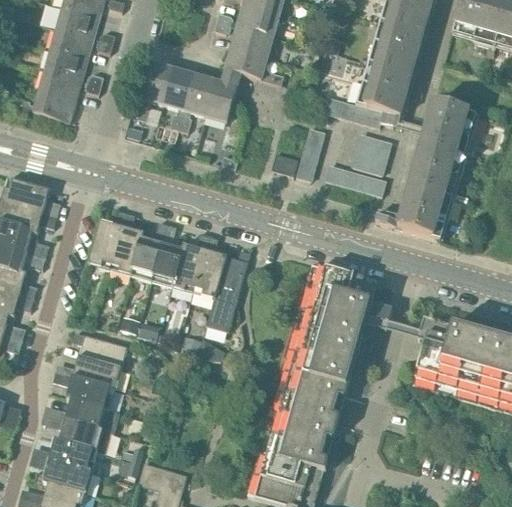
[(98,18),(103,0),(64,0),(62,8),(98,18)]
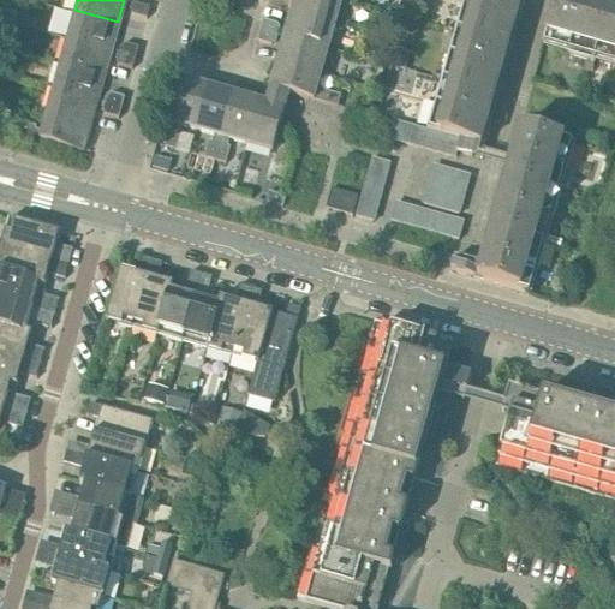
[(148,3),(137,0),(131,0),(130,6),(132,10),(145,13),(148,3)]
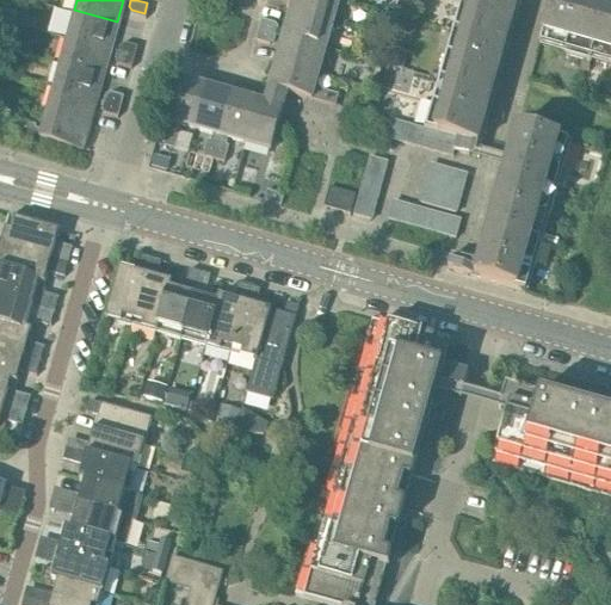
[(333,19),(339,0),(291,0),(290,7),(333,19)]
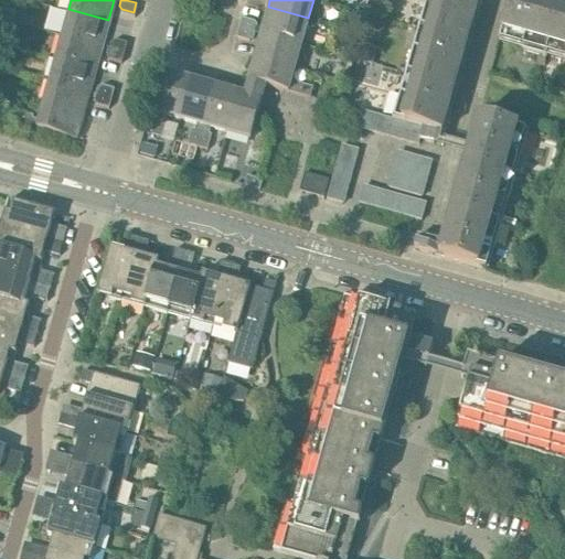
[(425,124),(459,0),(425,0),(418,23),(422,23),(415,46),(413,45),(405,70),(407,70),(402,90),(398,90),(392,115),(395,116),(404,118),(413,120),(423,124),(419,136),(428,138),(435,140),(438,128),(425,124)]
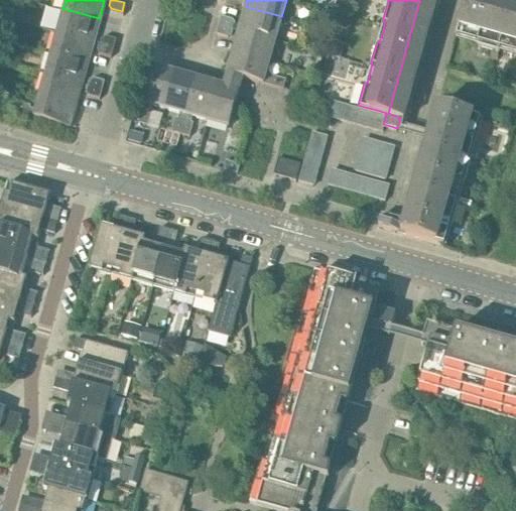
[(489,0),(487,8),(494,10),(497,8),(499,0),(489,0)]
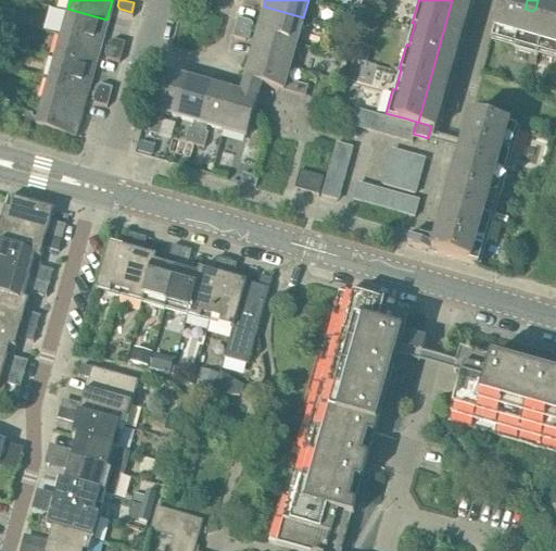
[(500,8),(492,36),(514,42),(513,45),(538,52),(539,50),(555,54),(555,2),(552,1),(546,21),(500,8)]
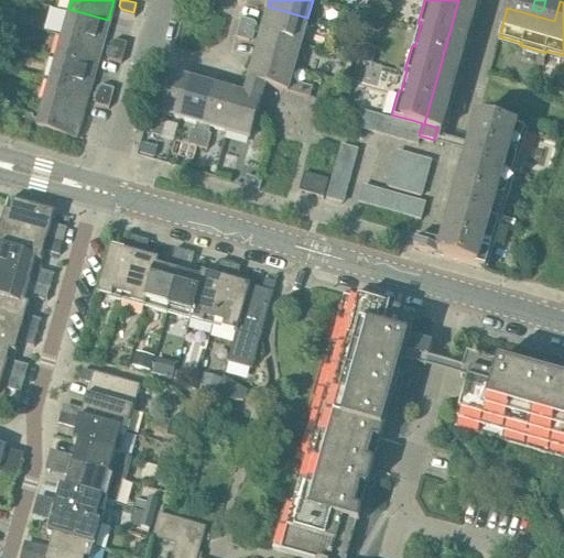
[(301,41),(307,18),(268,7),(261,29),(301,41)]
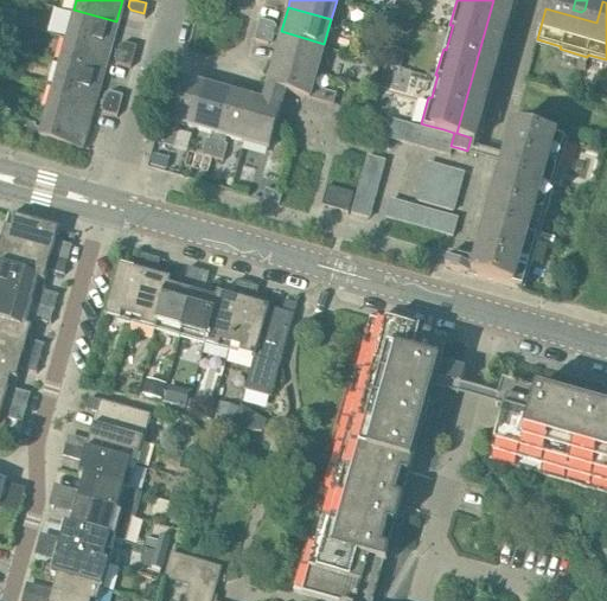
[(377,7),(372,30),(387,33),(391,11),(377,7)]
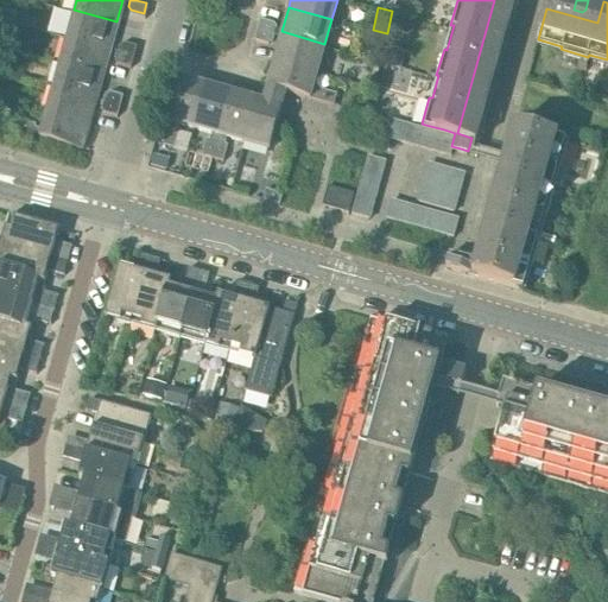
[(109,46),(116,21),(74,10),(67,35),(109,46)]
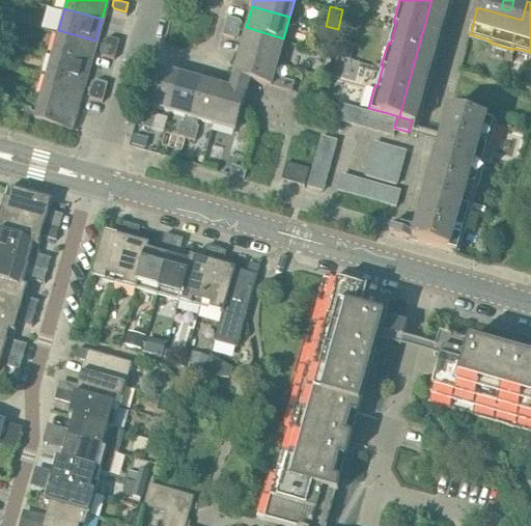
[(445,24),(447,15),(434,10),(431,17),(434,21),(445,24)]
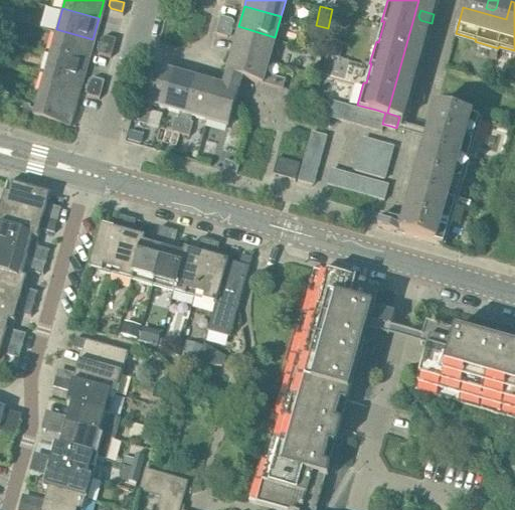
[(218,21),(232,25),(233,20),(232,15),(221,12),(218,21)]
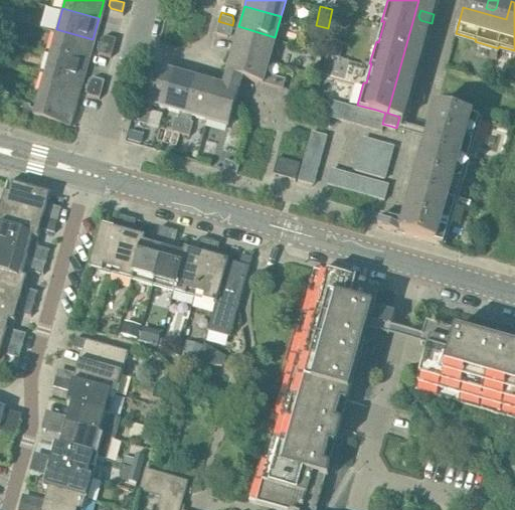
[(232,25),(218,21),(216,30),(227,33),(231,31),(232,25)]
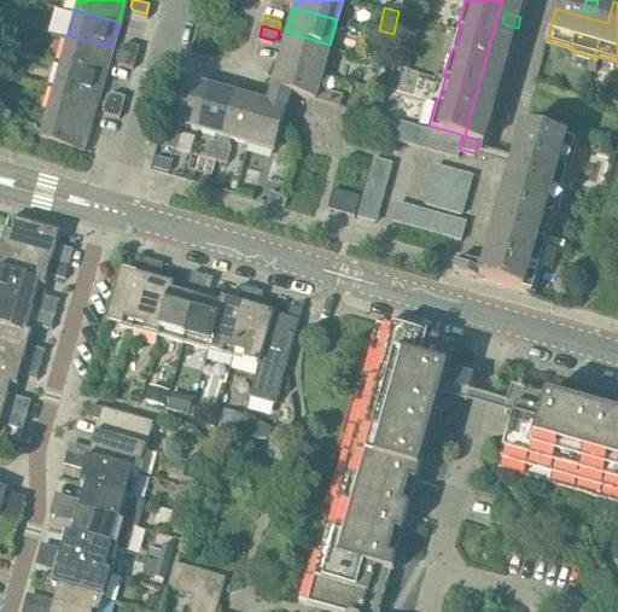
[(322,70),(330,45),(286,31),(279,57),(322,70)]
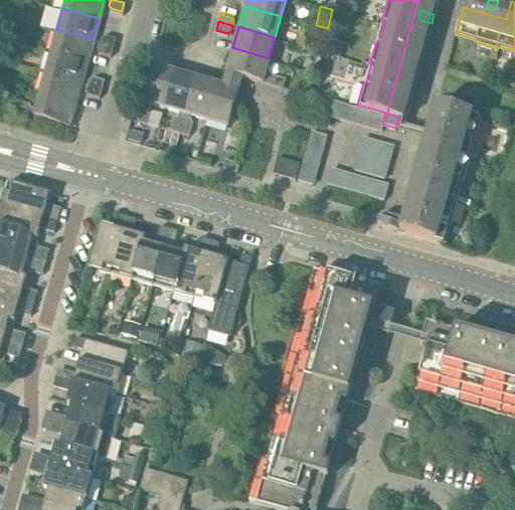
[(88,59),(93,39),(56,29),(50,49),(88,59)]
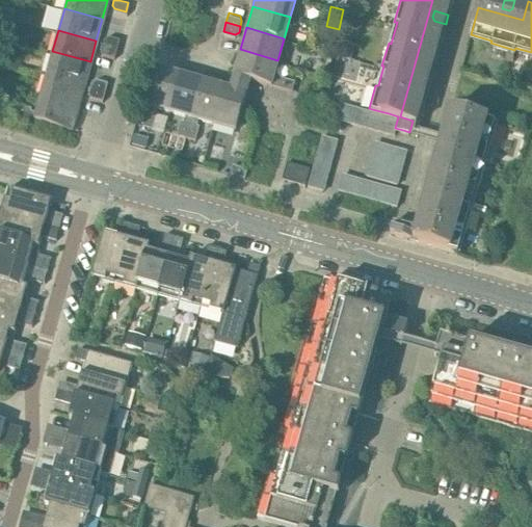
[(102,42),(116,47),(118,37),(107,34),(103,36),(102,42)]
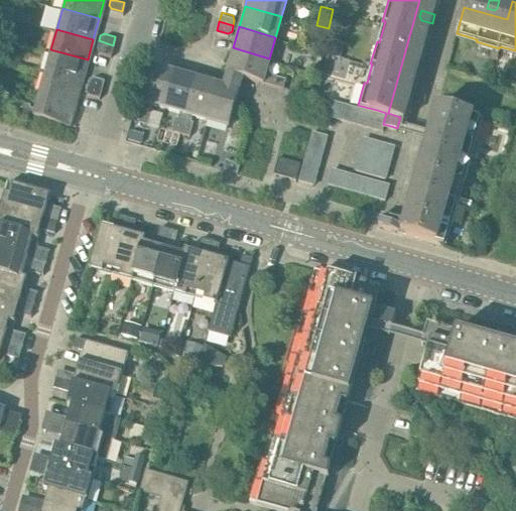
[(113,45),(99,40),(97,46),(100,50),(111,53),(113,45)]
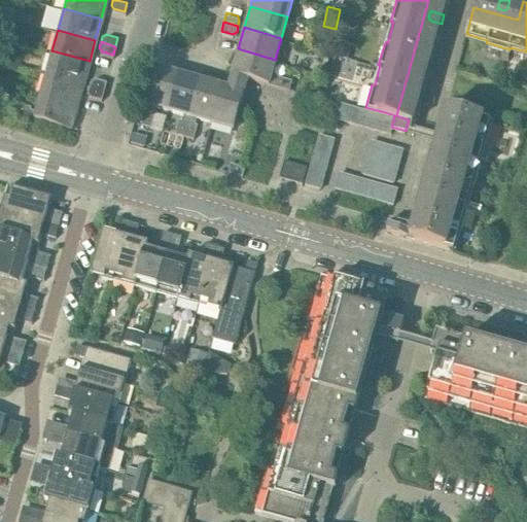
[(232,71),(247,75),(269,81),(269,80),(288,87),(291,77),(278,73),(277,76),(271,74),(275,60),(238,48),(232,71)]
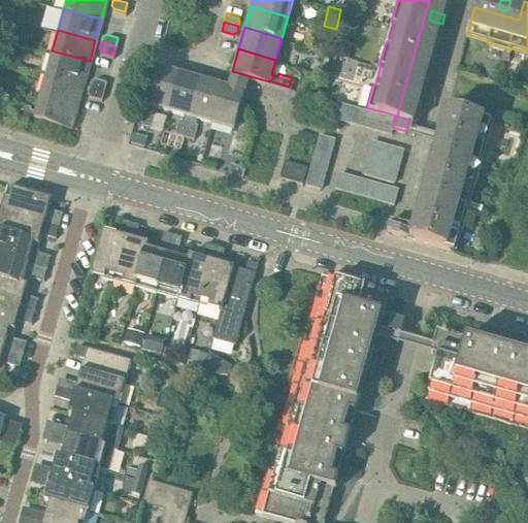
[(84,83),(90,61),(52,51),(46,72),(84,83)]
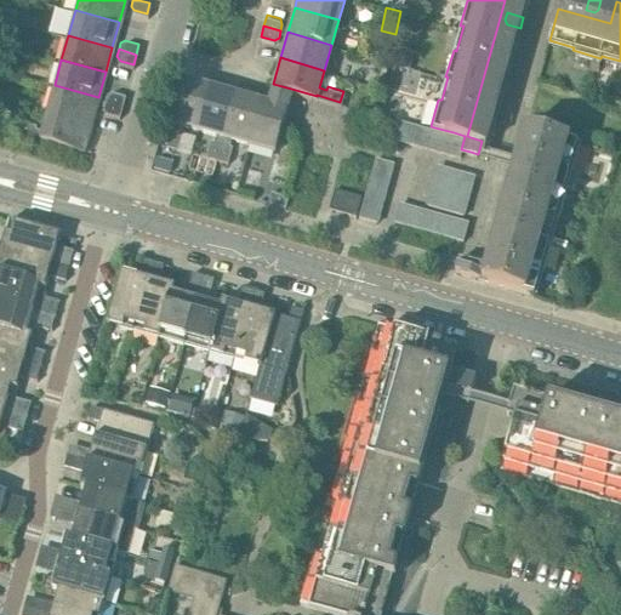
[(506,78),(508,67),(493,62),(490,69),(494,74),(506,78)]
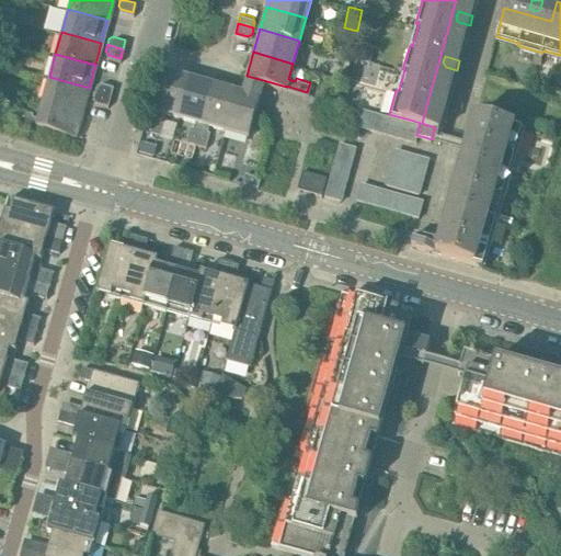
[(397,71),(361,60),(355,78),(366,81),(368,71),(384,76),(381,81),(392,84),(397,71)]
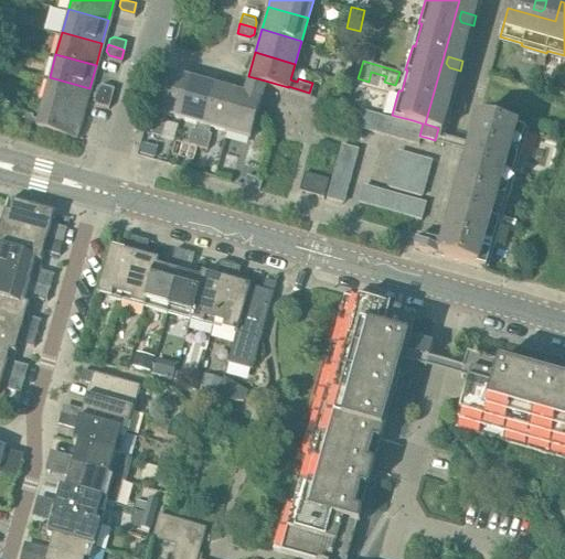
[(168,68),(167,71),(167,73),(150,130),(161,132),(164,118),(162,117),(164,110),(180,115),(192,75),(168,68)]
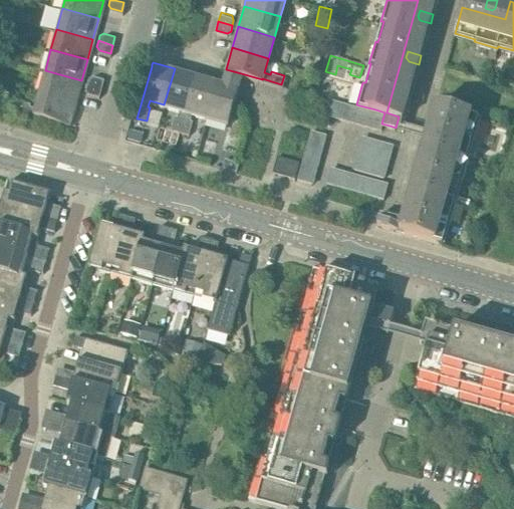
[(196,74),(175,68),(164,104),(179,108),(177,114),(174,113),(170,128),(180,131),(196,74)]
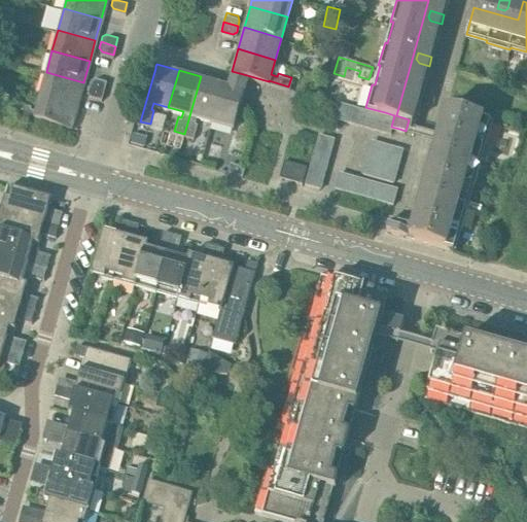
[(234,126),(244,89),(247,75),(232,71),(227,83),(221,82),(211,119),(234,126)]
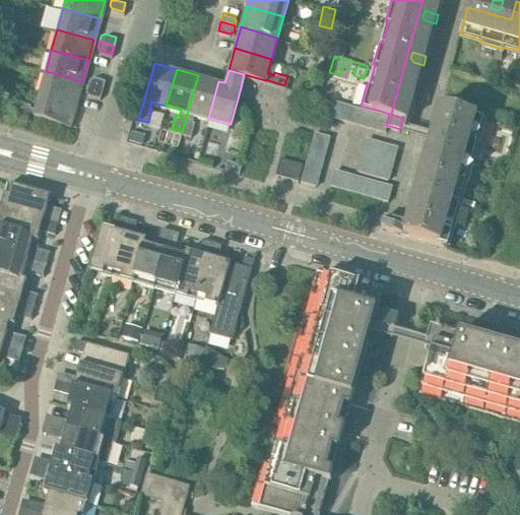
[(76,103),(82,81),(46,71),(40,91),(76,103)]
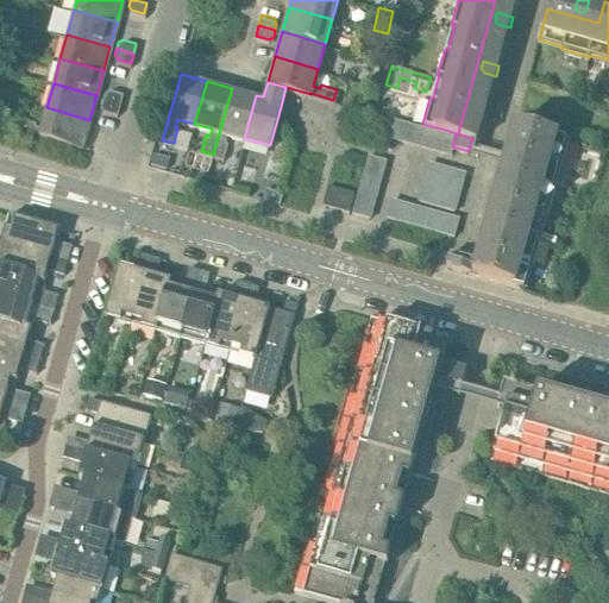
[(102,96),(119,102),(123,92),(110,88),(105,90),(102,96)]
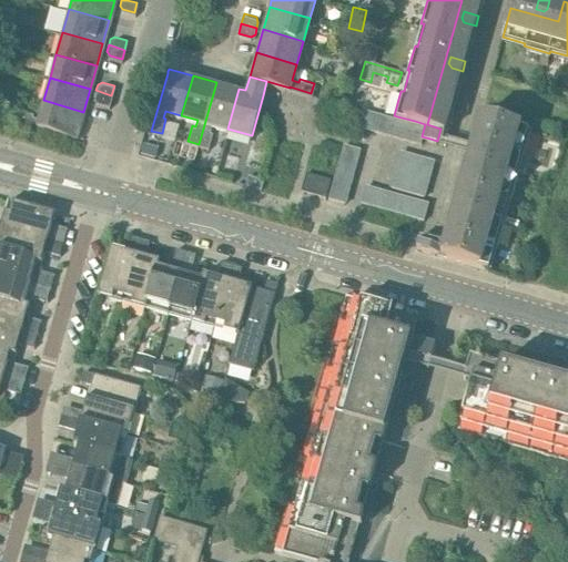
[(239,89),(216,82),(199,144),(209,146),(213,131),(211,131),(212,124),(227,129),(239,89)]
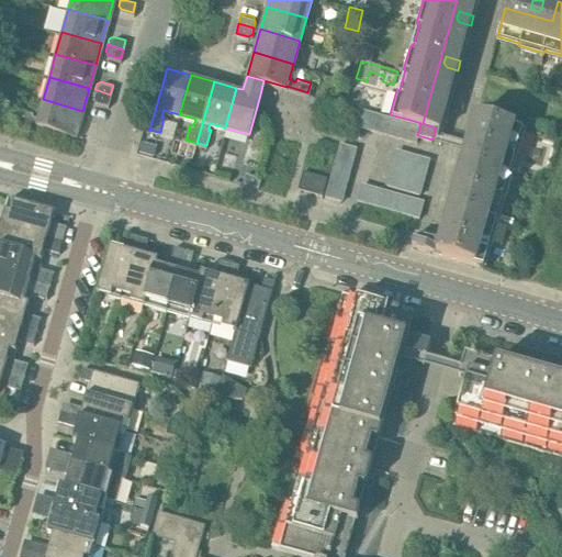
[(110,95),(94,89),(92,96),(96,100),(108,104),(110,95)]
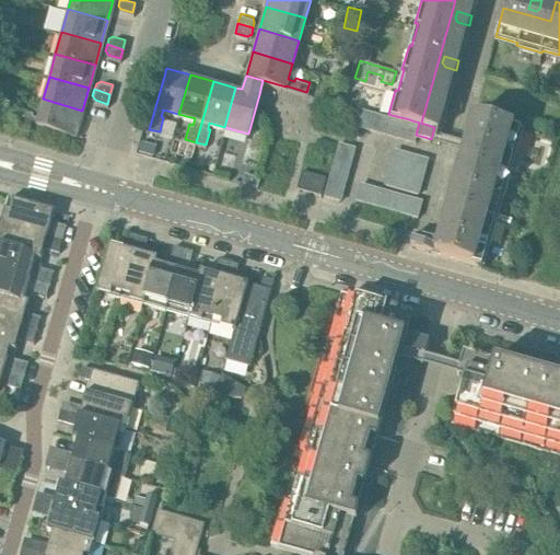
[(36,124),(76,135),(82,111),(43,99),(38,113),(38,115),(33,114),(34,112),(16,106),(14,116),(36,123),(36,124)]
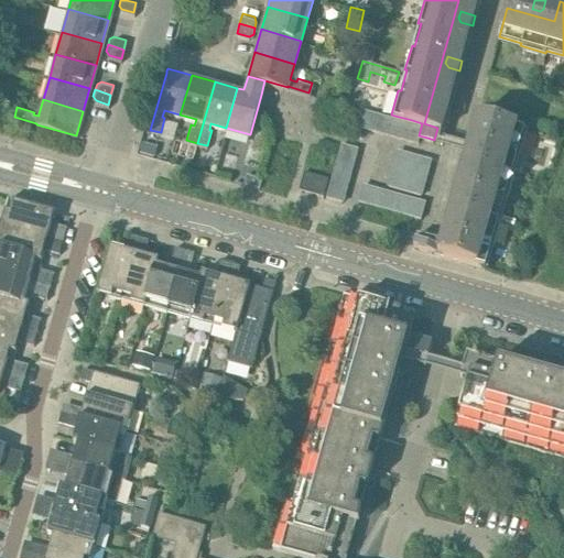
[(446,116),(449,107),(434,102),(433,108),(435,112),(446,116)]
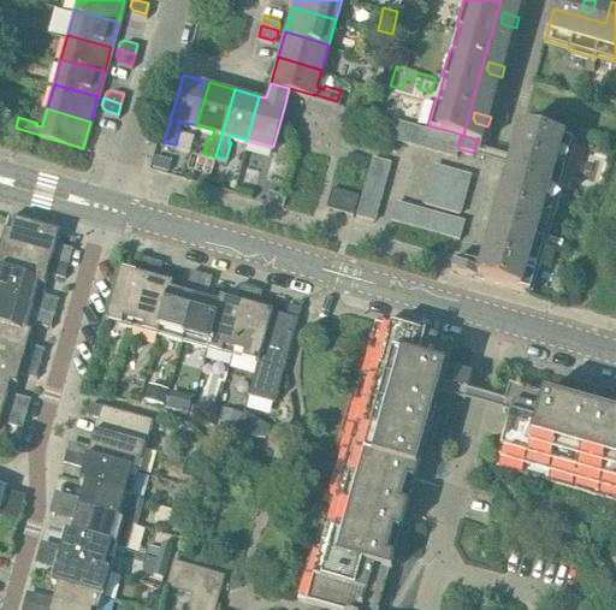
[(397,135),(402,118),(391,114),(386,132),(389,132),(397,135)]
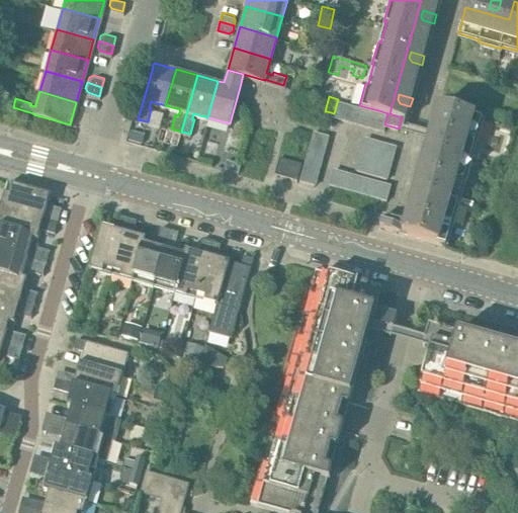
[(342,116),(346,101),(338,99),(334,113),(342,116)]
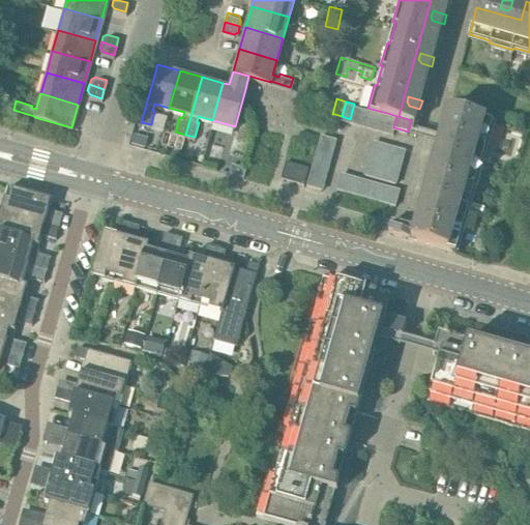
[(358,121),(362,106),(354,104),(350,119),(358,121)]
